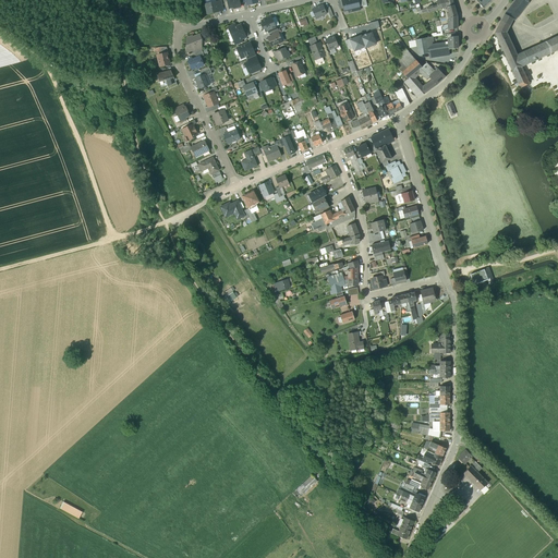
[(346,0),(342,1),(344,10),(352,9),(353,12),(361,10),(360,8),(358,0),(346,0)]
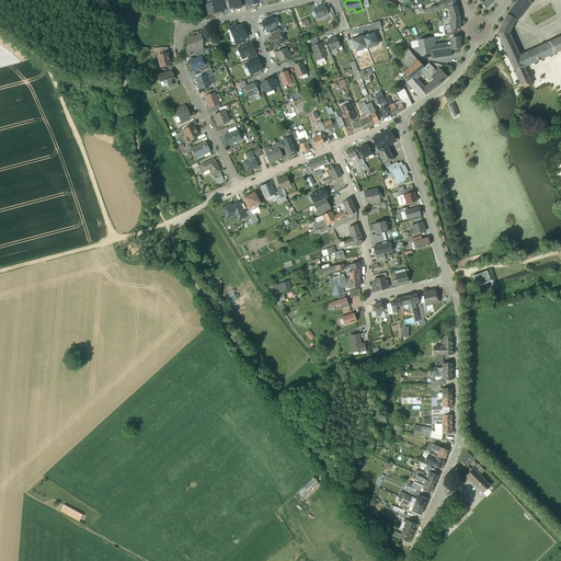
[(518,0),(507,14),(516,20),(517,20),(531,2),(530,1),(529,2),(527,0),(518,0)]
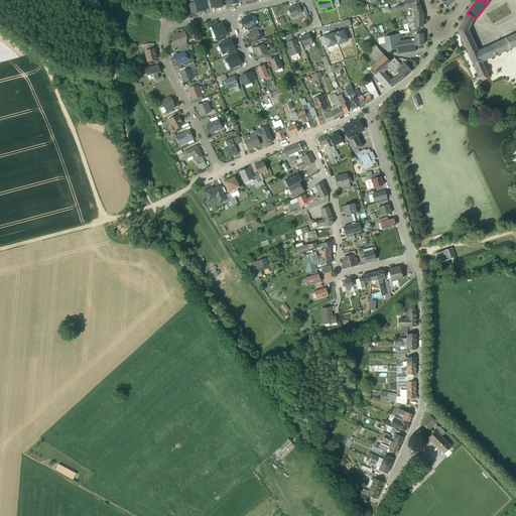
[(407,1),(403,2),(404,5),(400,6),(401,9),(409,7),(407,1)]
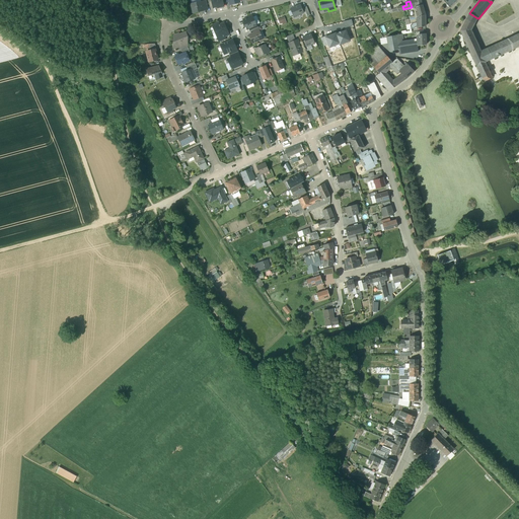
[(201,2),(192,4),(194,13),(199,12),(199,11),(203,10),(201,2)]
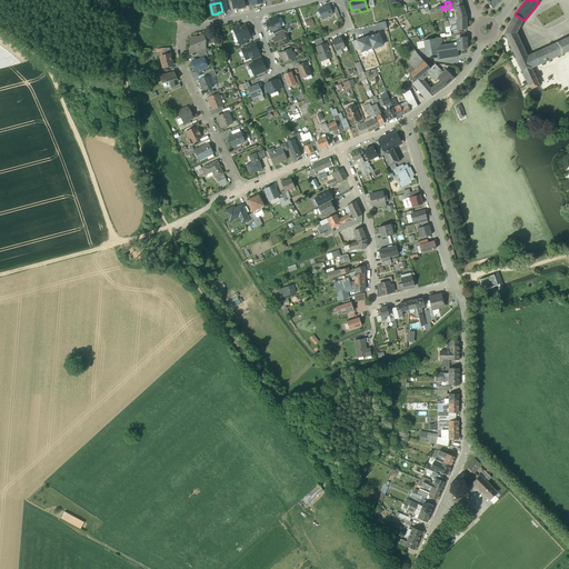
[(329,6),(318,10),(322,19),(322,20),(326,18),(326,17),(333,15),(329,6)]
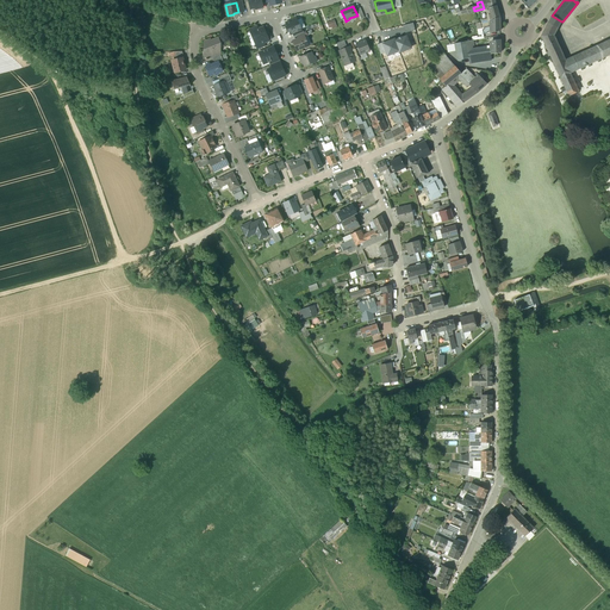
[(497,12),(495,6),(489,7),(490,14),(489,14),(490,20),(500,18),(498,12),(497,12)]
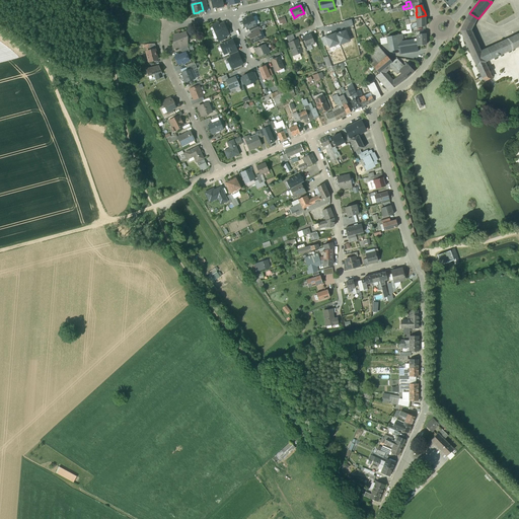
[(477,18),(469,13),(460,30),(465,43),(467,48),(471,56),(480,52),(470,30),(477,18)]
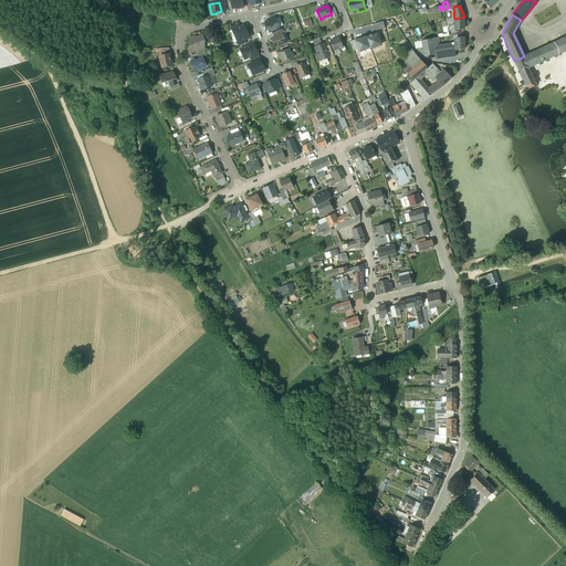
[(454,19),(454,21),(454,24),(454,30),(464,28),(464,17),(454,19)]
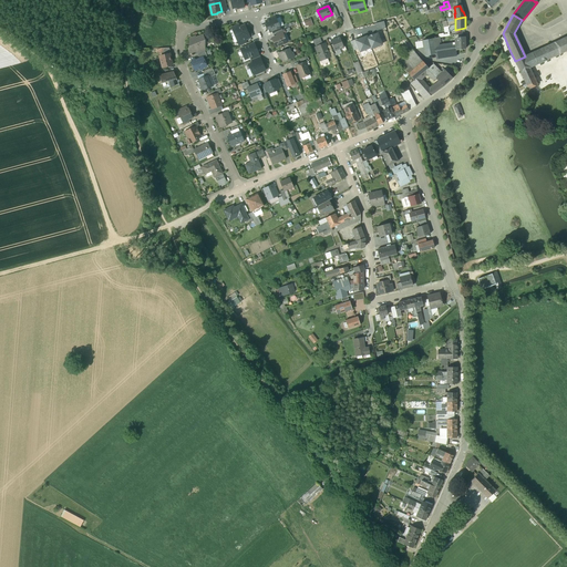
[(280,28),(276,18),(266,21),(267,24),(266,26),(267,29),(269,29),(270,32),(272,31),(280,28)]
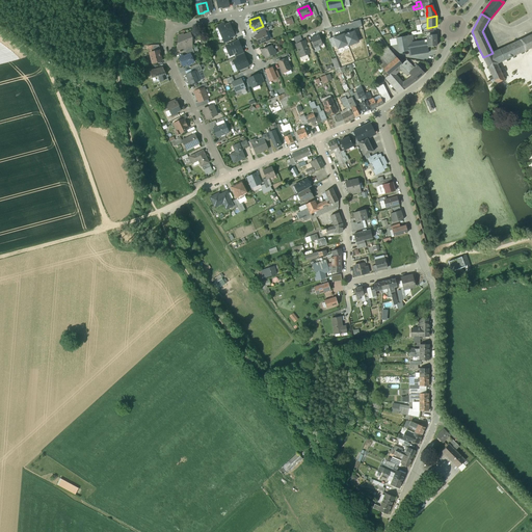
[(361,20),(352,23),(353,29),(363,27),(361,20)]
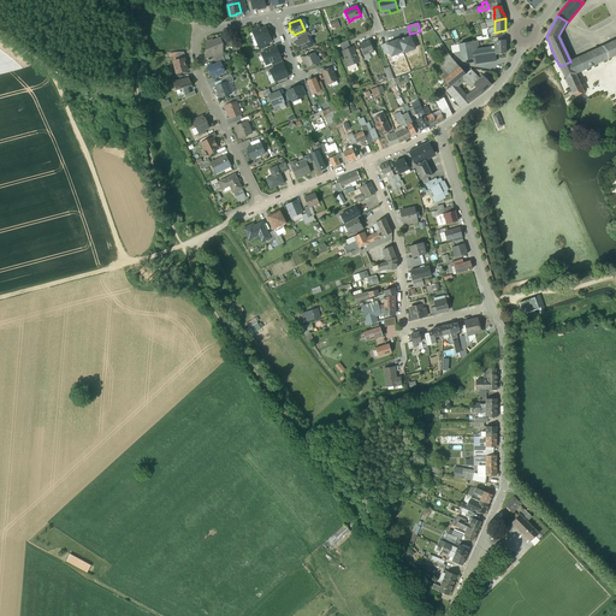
[(261,30),(253,33),(256,40),(268,34),(266,28),(261,30)]
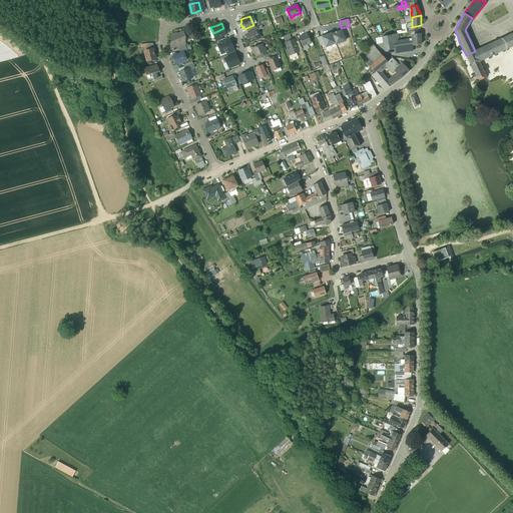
[(223,28),(213,33),(215,39),(222,36),(226,34),(223,28)]
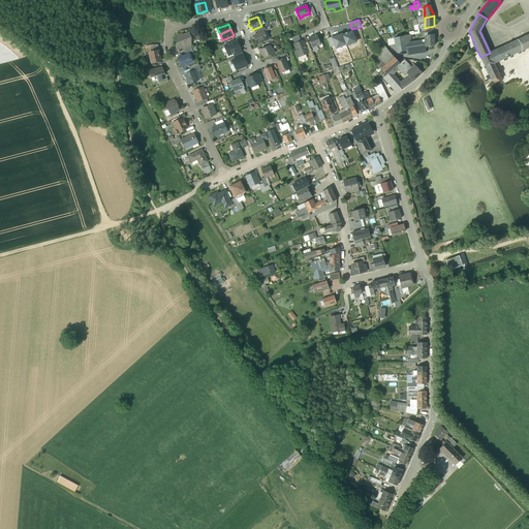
[(353,31),(342,35),(346,44),(346,45),(358,41),(353,31)]
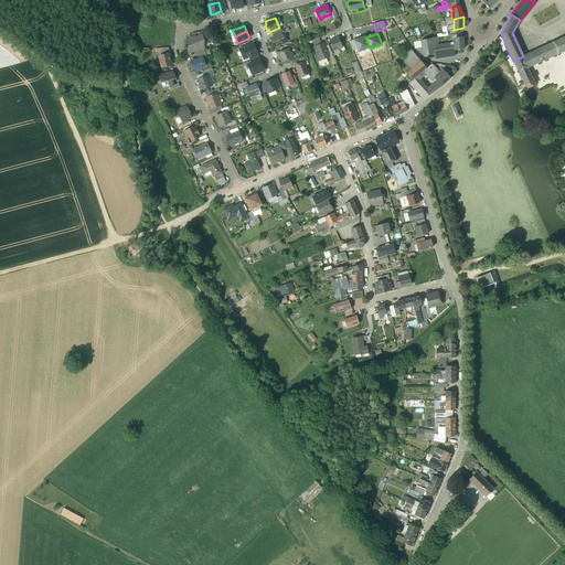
[(276,36),(272,39),(275,48),(286,43),(283,34),(281,34),(276,36)]
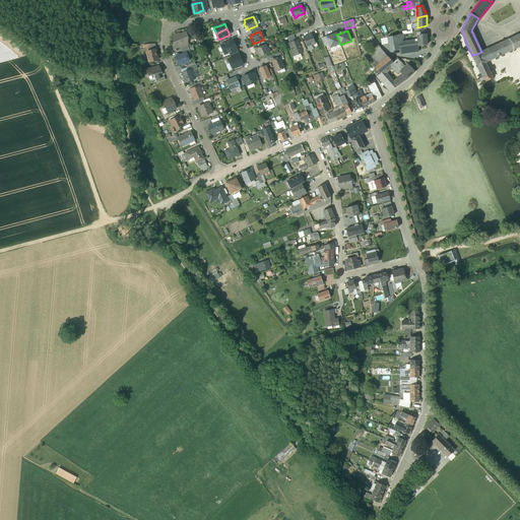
[(184,33),(180,35),(179,34),(174,36),(174,48),(175,49),(181,47),(187,44),(186,42),(187,41),(184,33)]
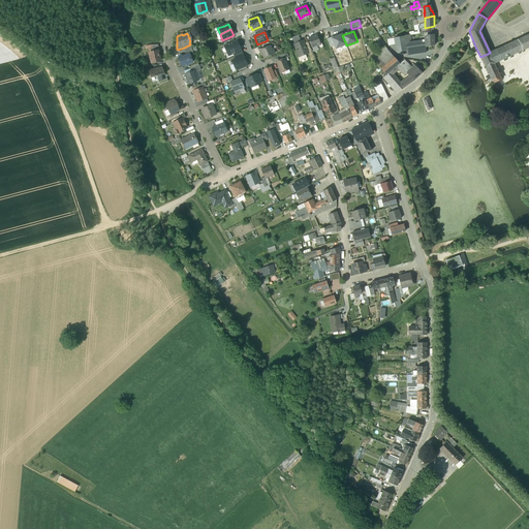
[(336,48),(346,44),(342,35),(342,34),(332,38),(335,44),(336,48)]
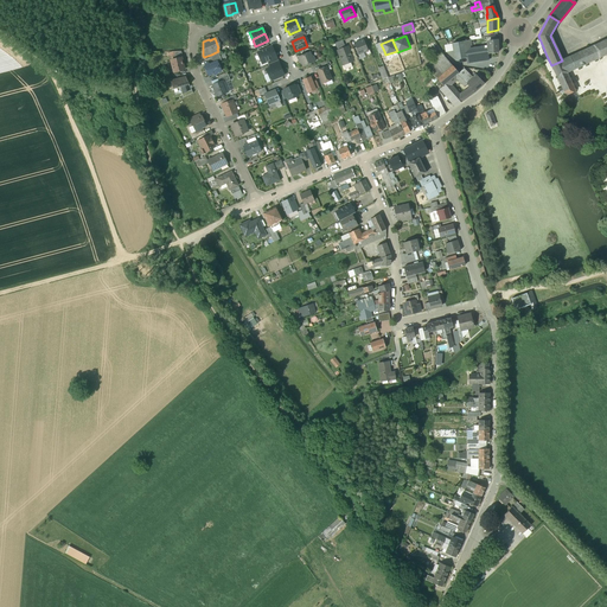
[(606,39),(562,61),(551,65),(557,77),(567,72),(606,53),(606,39)]
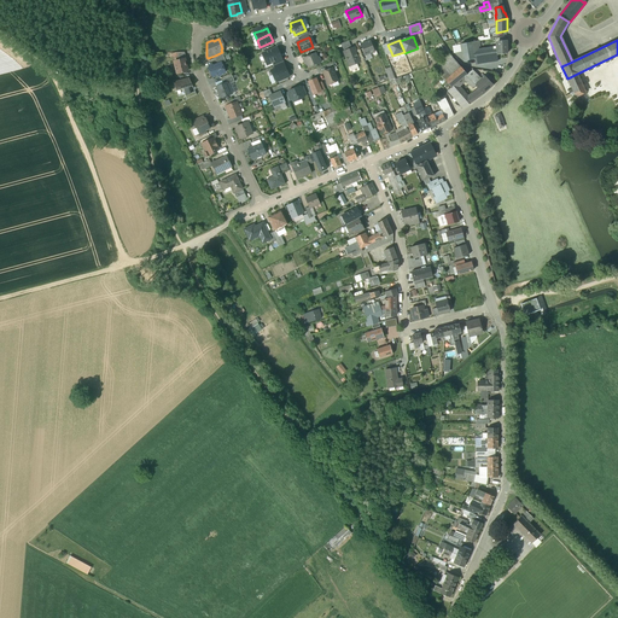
[(371,41),(361,45),(363,48),(366,56),(374,52),(371,41)]
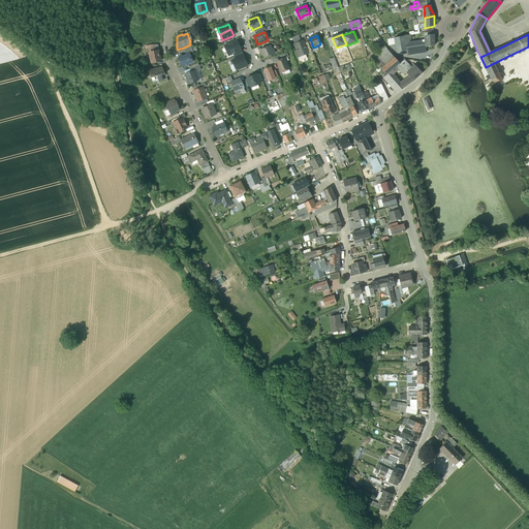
[(434,35),(426,36),(426,41),(426,47),(434,44),(434,35)]
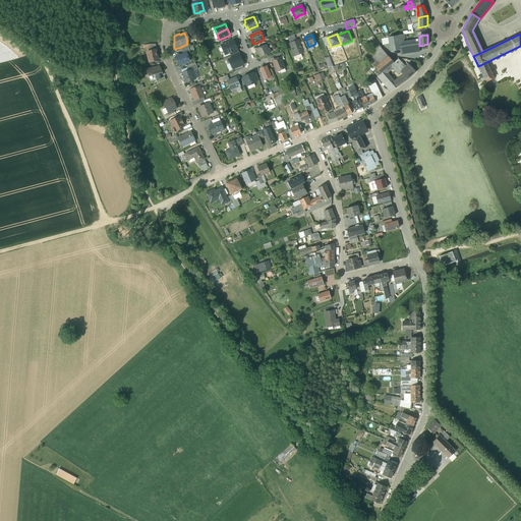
[(400,49),(399,44),(399,40),(398,36),(388,38),(390,51),(400,49)]
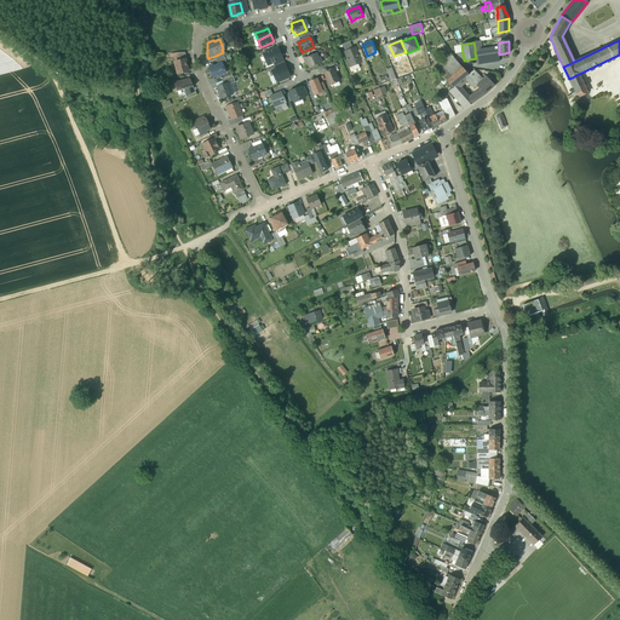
[(277,47),(263,53),(268,65),(274,63),(276,62),(275,58),(281,56),(277,47)]
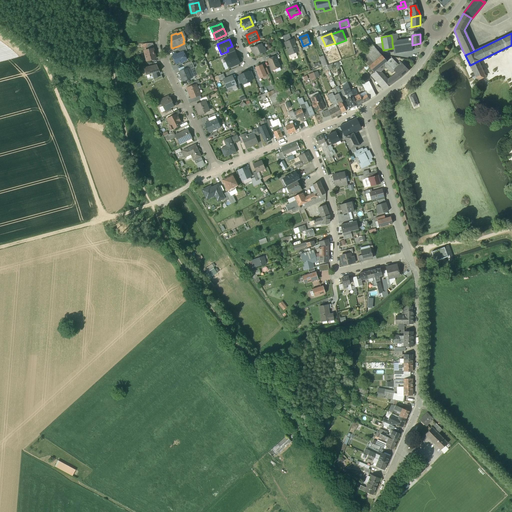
[(294,39),(285,43),(287,49),(288,49),(290,55),(299,51),(294,39)]
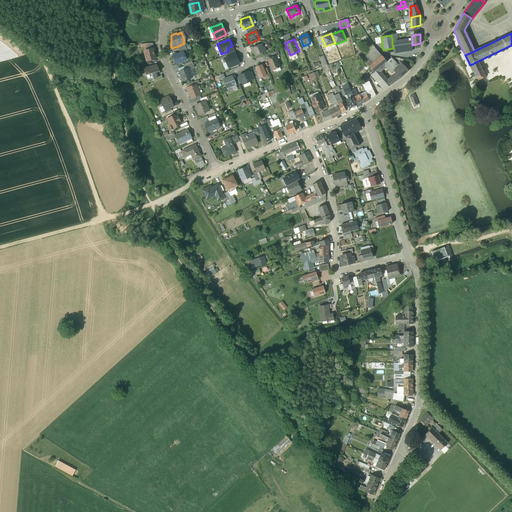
[(261,44),(252,48),(253,51),(253,53),(254,53),(255,56),(265,52),(264,49),(264,48),(263,47),(261,44)]
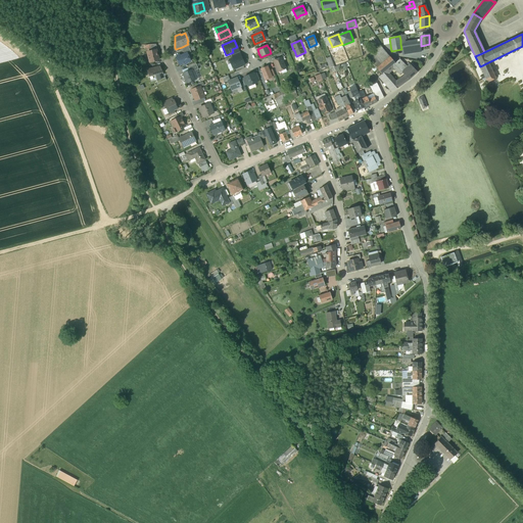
[(390,57),(380,46),(367,58),(377,68),(390,57)]
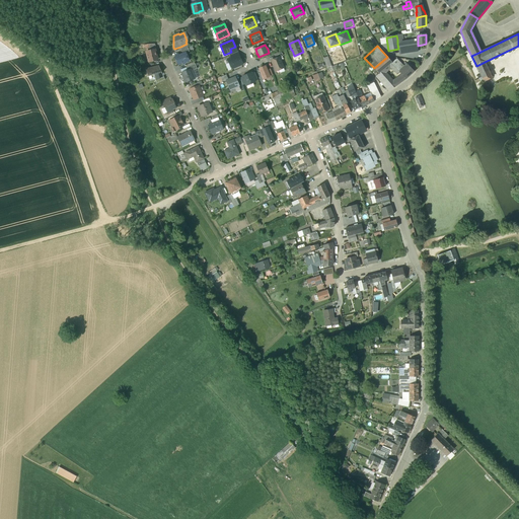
[(418,46),(398,49),(399,54),(418,52),(418,46)]
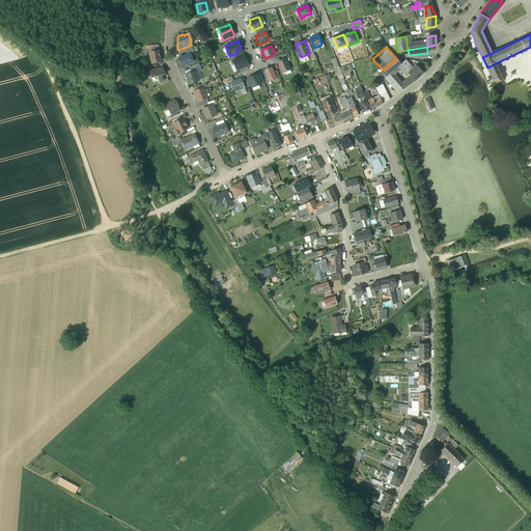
[(241,48),(235,50),(236,53),(234,54),(235,56),(243,53),(241,48)]
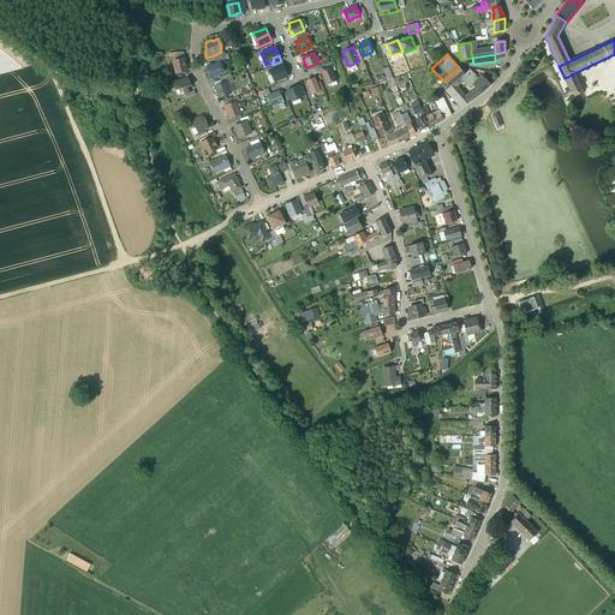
[(177,60),(173,61),(174,63),(177,72),(177,73),(186,71),(184,59),(177,60)]
